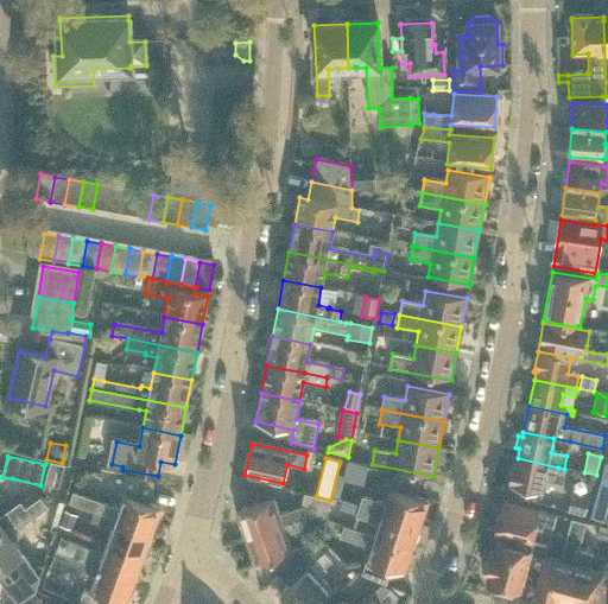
[(515,466),(513,466),(508,487),(542,494),(545,477),(556,479),(558,468),(518,458),(515,466)]
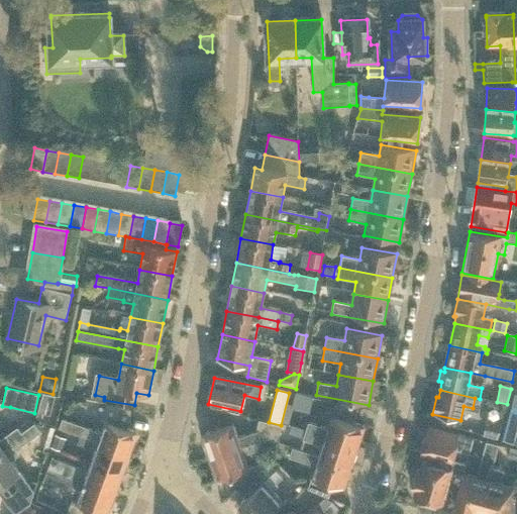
[(37,413),(49,416),(55,397),(42,394),(37,413)]
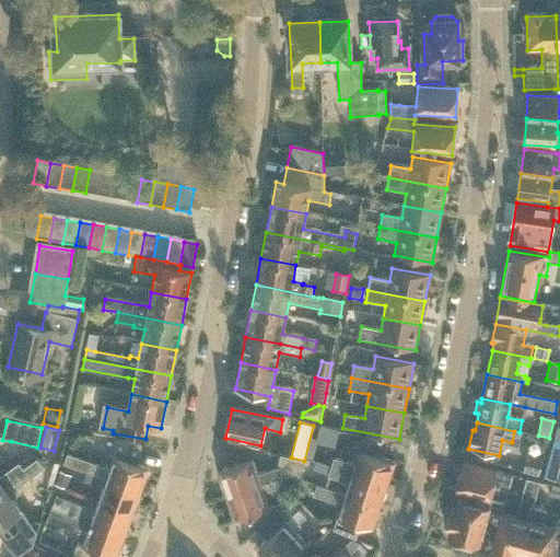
[(336,445),(339,432),(319,428),(316,441),(336,445)]
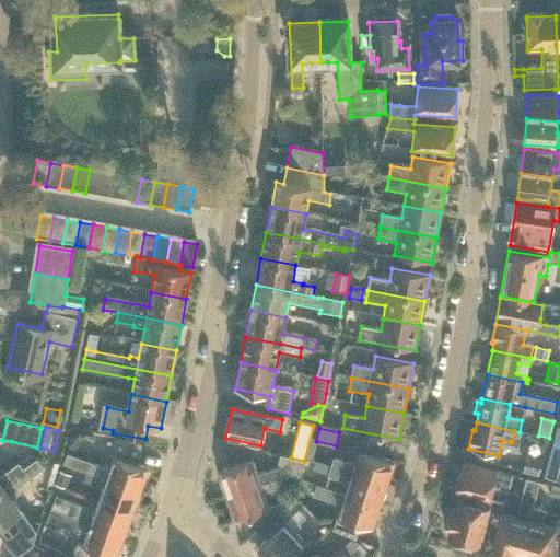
[(385,486),(393,463),(382,460),(386,444),(365,439),(360,452),(359,452),(354,466),(325,456),(322,464),(321,464),(385,486)]
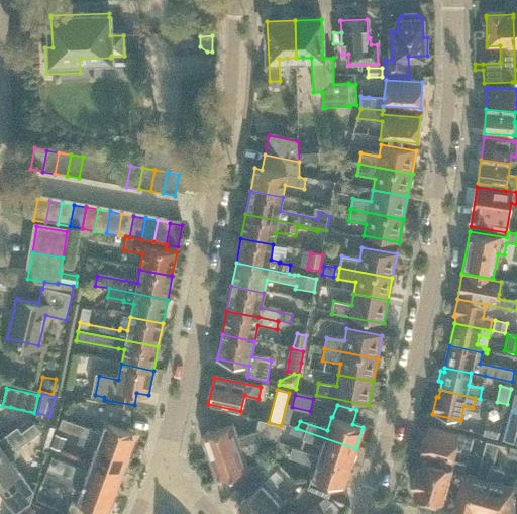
[(516,407),(512,406),(512,408),(507,423),(516,425),(516,407)]
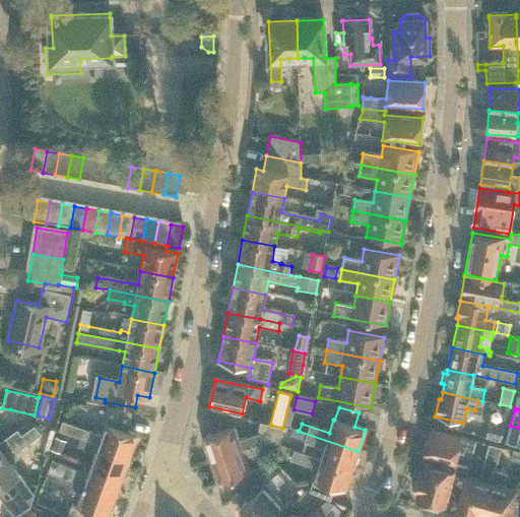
[(129,457),(136,436),(126,433),(131,415),(107,409),(102,425),(106,426),(102,438),(63,424),(60,432),(129,457)]
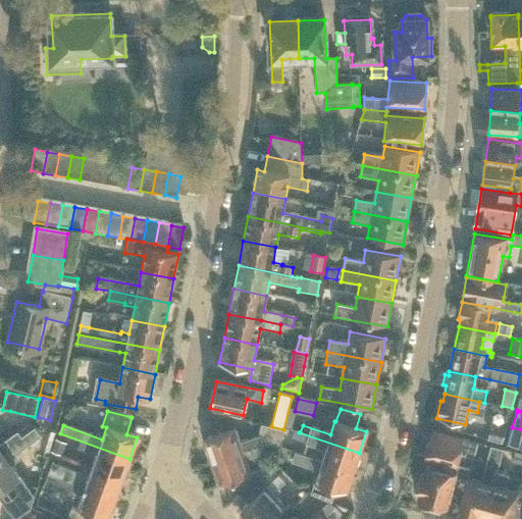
[(506,427),(491,423),(486,440),(502,445),(506,427)]
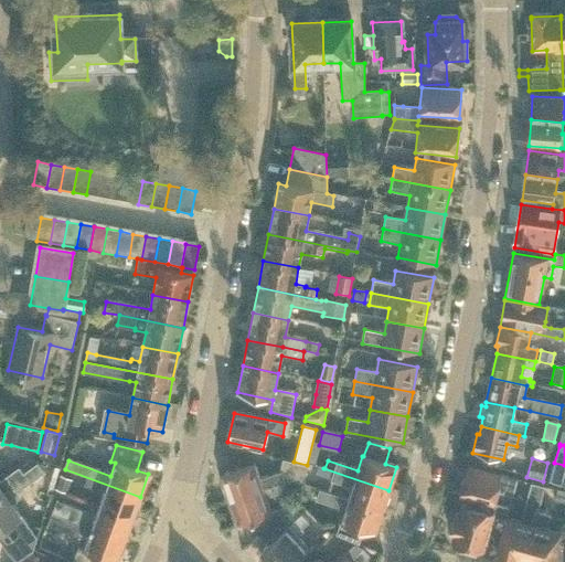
[(228,501),(306,475),(308,467),(283,462),(280,474),(259,480),(255,466),(221,478),(228,501)]
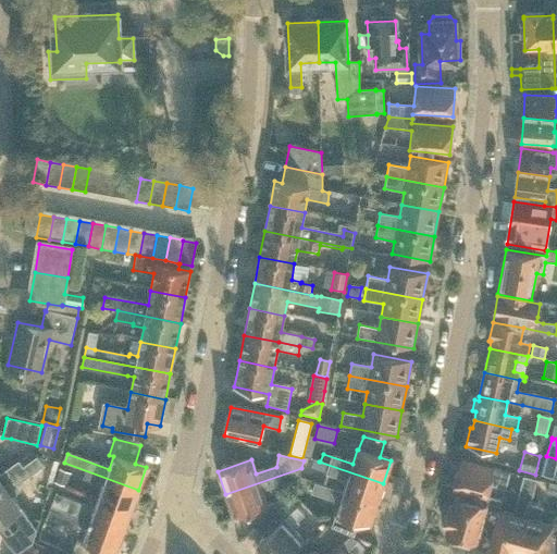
[(31,477),(27,471),(23,467),(19,460),(0,475),(0,491),(13,481),(16,487),(31,477)]
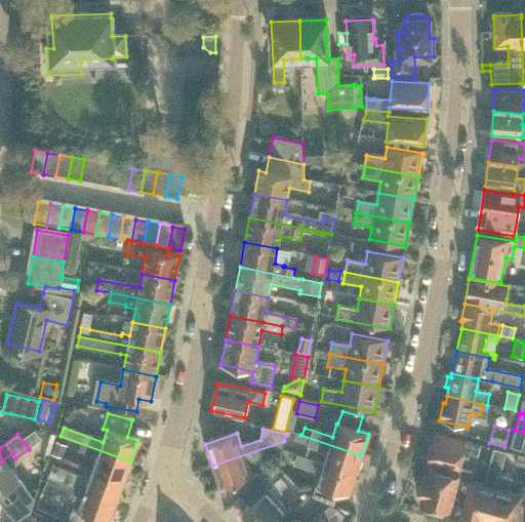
[(327,453),(323,465),(355,475),(361,455),(300,435),(297,443),(327,453)]
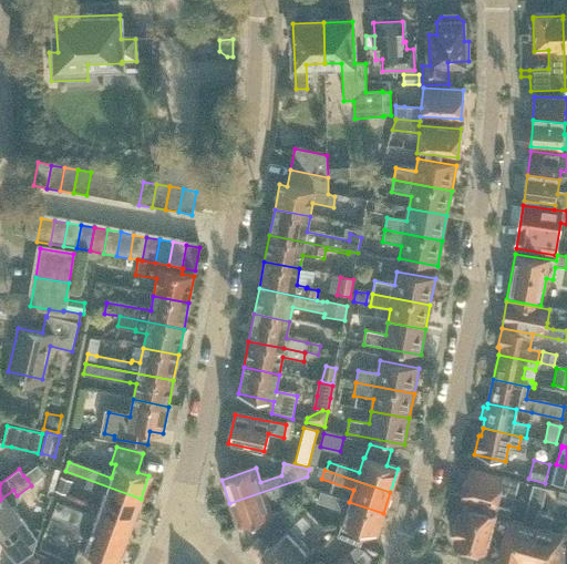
[(104,495),(100,508),(133,520),(141,499),(65,471),(62,481),(71,483),(104,495)]
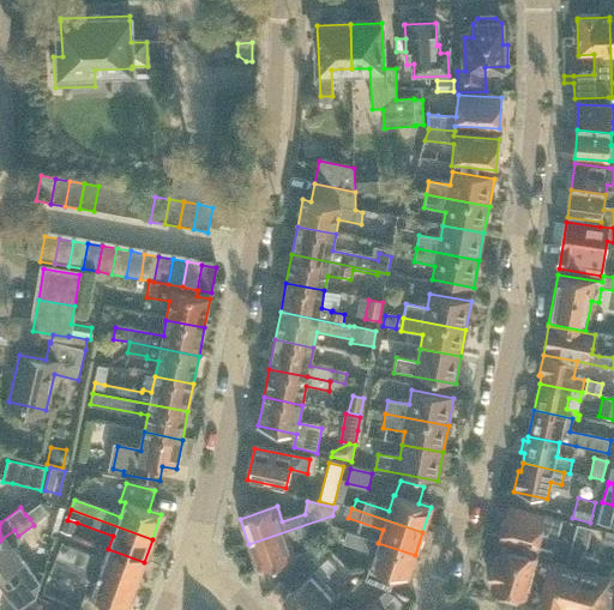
[(535,550),(540,536),(557,541),(561,523),(545,518),(545,520),(509,509),(500,539),(535,550)]
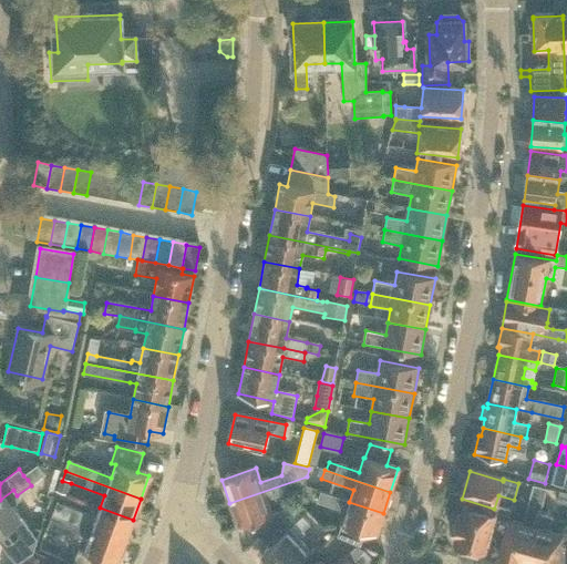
[(248,524),(261,539),(287,516),(281,511),(271,515),(267,501),(288,493),(305,489),(307,477),(229,503),(237,527),(248,524)]
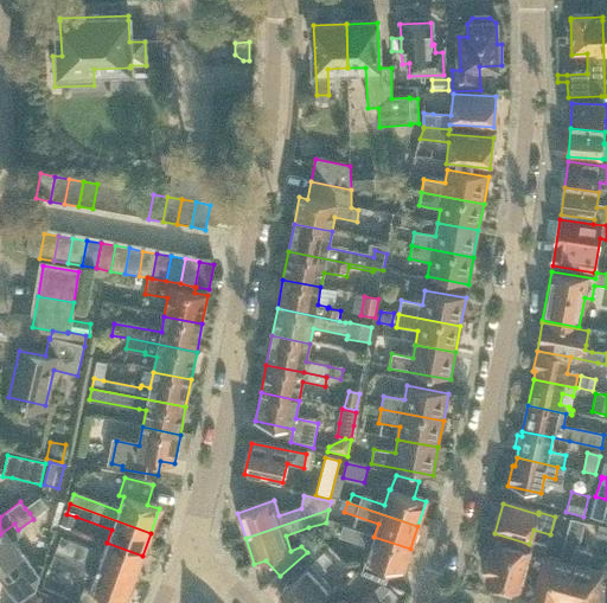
[(64,513),(59,526),(71,530),(76,517),(66,514),(64,513)]
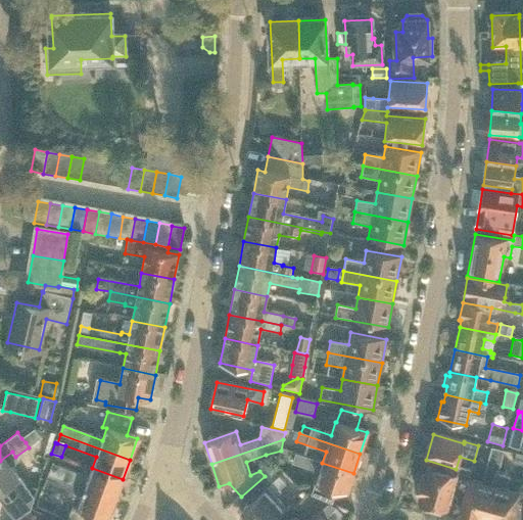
[(497,477),(498,472),(500,469),(504,452),(492,448),(487,469),(482,485),(468,481),(468,482),(460,515),(474,519),(478,519),(478,518),(482,519),(486,519),(497,477)]
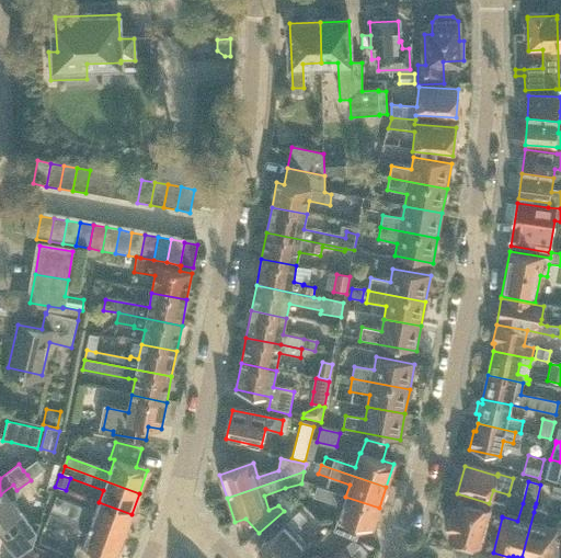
[(0,533),(4,539),(27,523),(12,501),(20,496),(16,490),(13,485),(0,494),(0,533)]
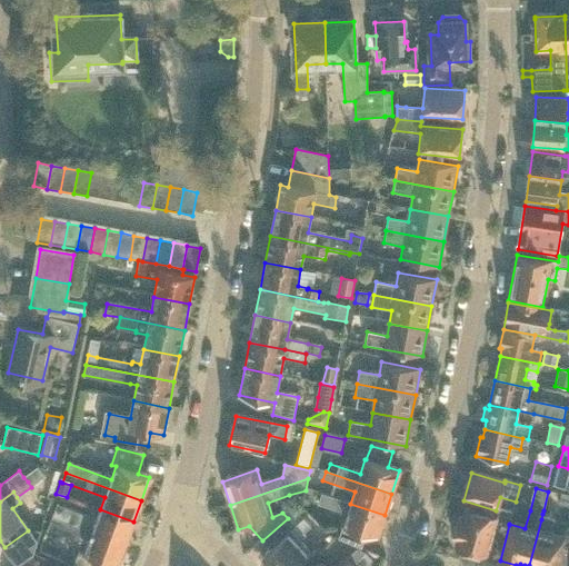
[(342,527),(339,539),(361,549),(366,535),(377,538),(385,515),(350,504),(329,497),(321,494),(320,495),(318,503),(318,504),(326,506),(347,514),(342,527)]
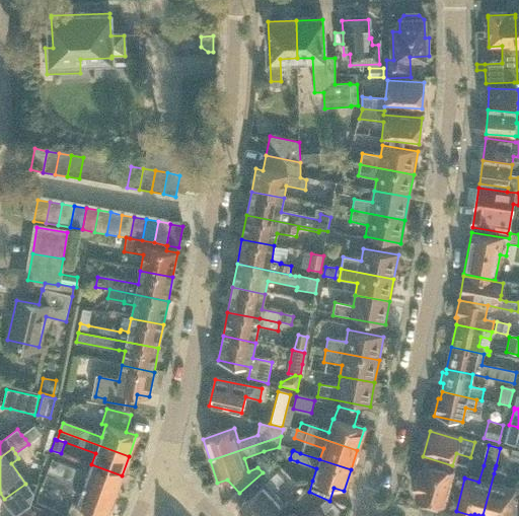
[(509,461),(518,463),(518,452),(511,450),(509,461)]
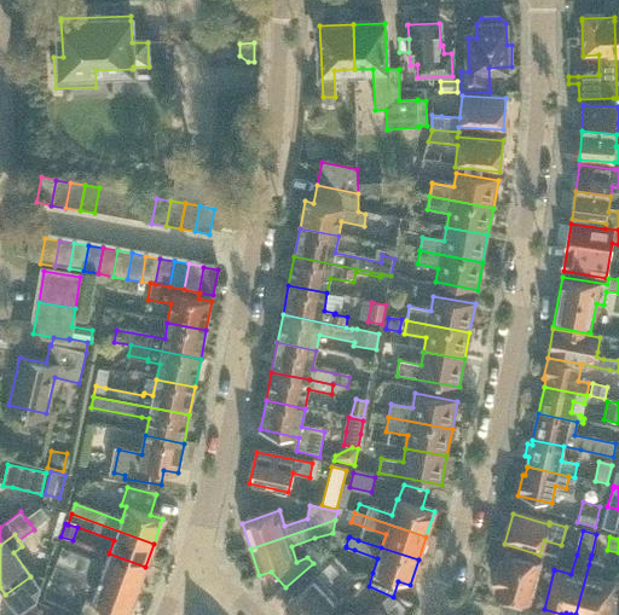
[(62,550),(57,563),(136,591),(145,567),(109,553),(104,564),(62,550)]
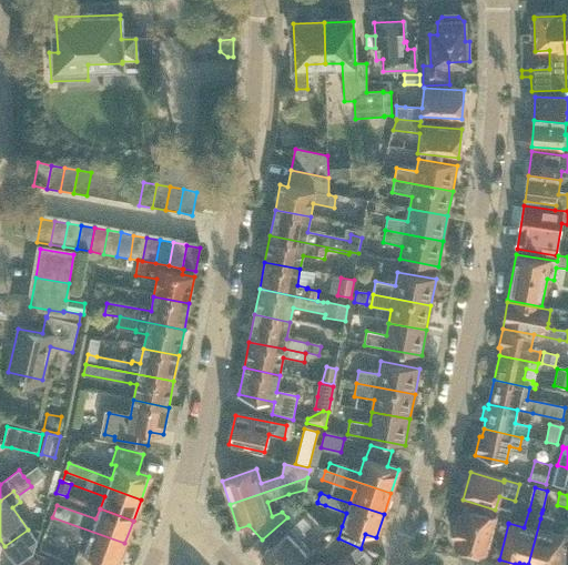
[(494,521),(508,524),(508,523),(511,513),(497,510),(495,516),(464,508),(462,516),(457,515),(452,538),(456,538),(454,547),(485,556),(494,521)]
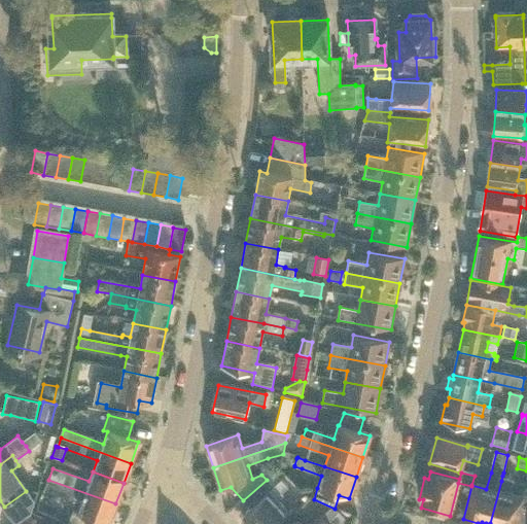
[(115,503),(48,480),(43,491),(75,504),(77,499),(82,501),(78,513),(74,512),(69,523),(98,523),(99,522),(101,523),(109,523),(115,503)]
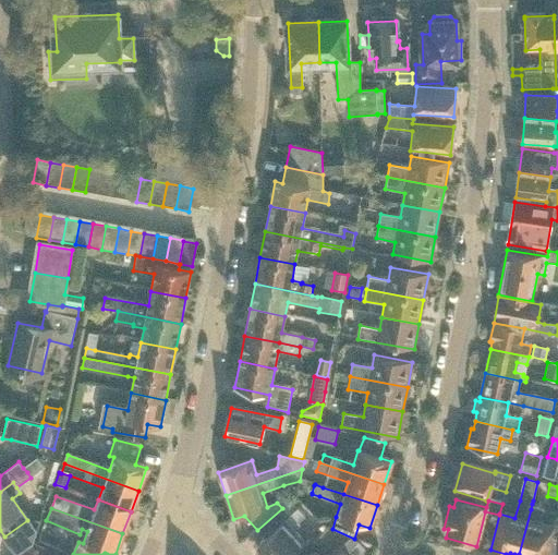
[(257,530),(265,538),(258,544),(267,554),(288,554),(302,541),(293,531),(300,525),(296,522),(303,516),(298,509),(290,517),(283,510),(282,508),(257,530)]
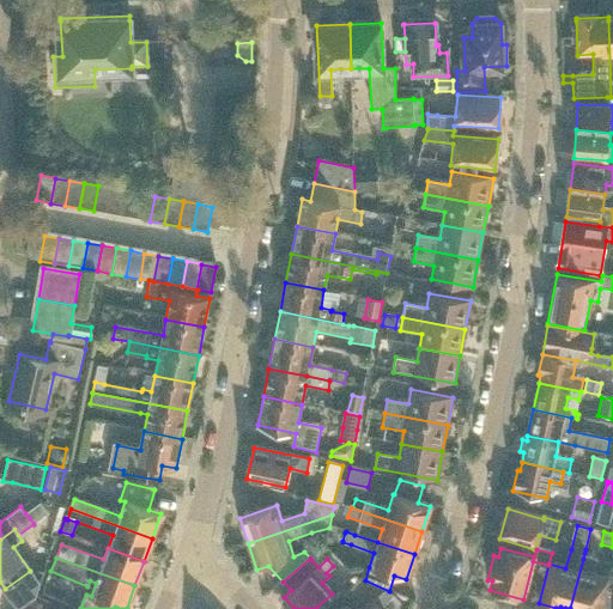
[(590,561),(583,559),(570,608),(602,608),(607,591),(611,579),(587,573),(590,561)]
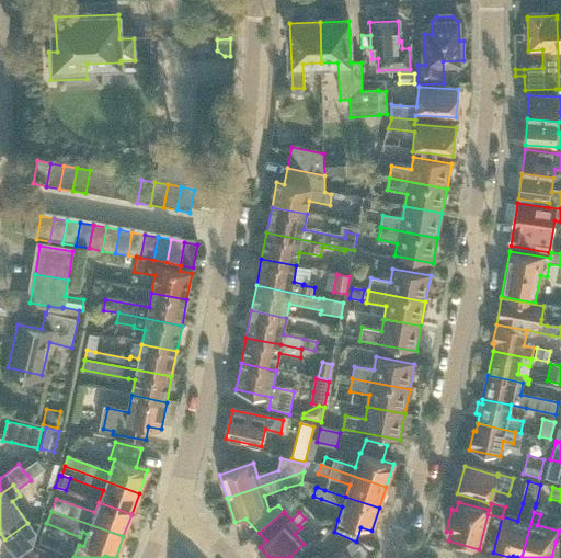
[(31,527),(8,545),(16,557),(19,557),(33,547),(37,536),(31,527)]
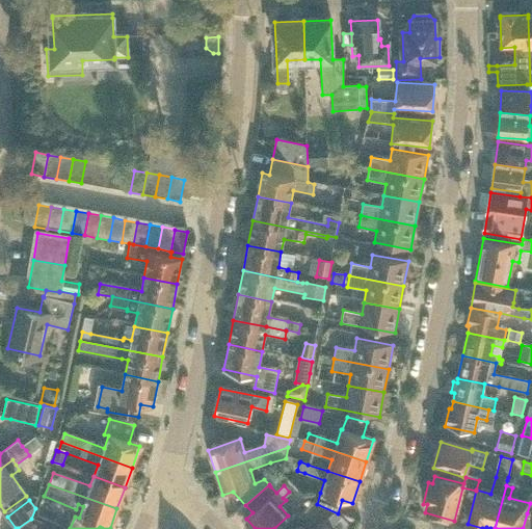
[(331,528),(343,519),(341,517),(335,513),(318,528),(299,528),(331,528)]
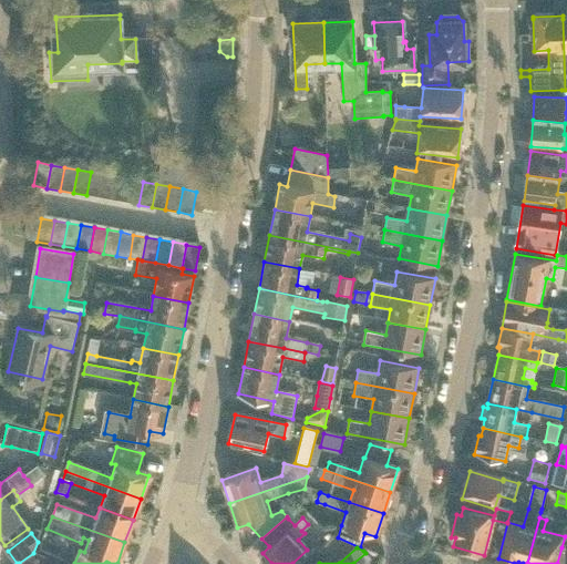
[(566,563),(566,549),(562,547),(557,563),(566,563)]
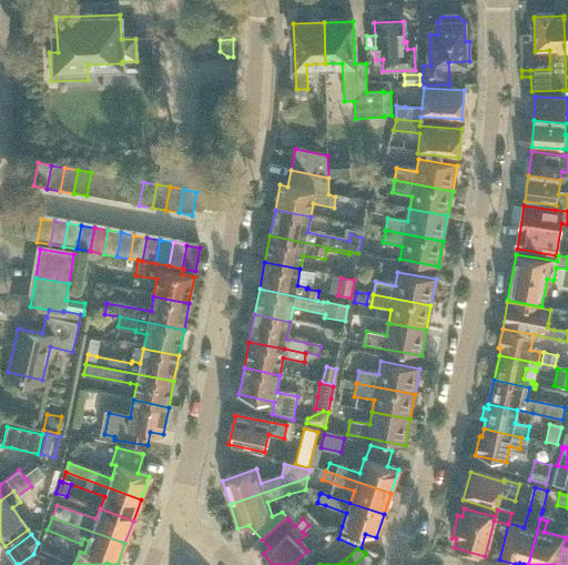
[(366,554),(354,564),(366,564),(372,561),(366,554)]
